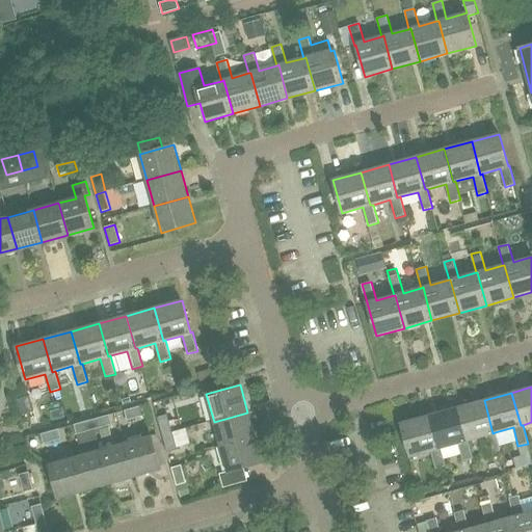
[(484,400),(456,408),(466,441),(468,441),(485,435),(490,453),(501,451),(495,432),(493,433),(491,429),(484,400)]
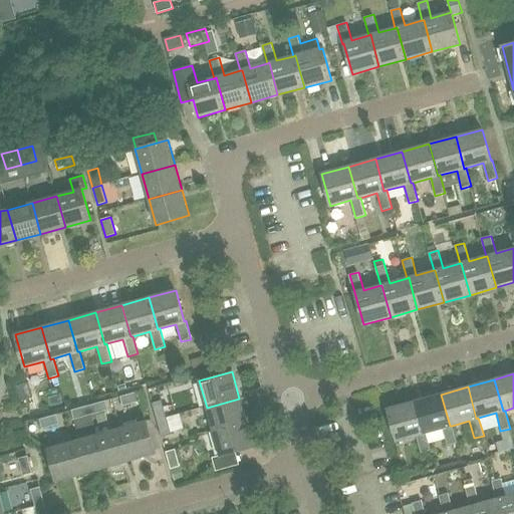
[(138,392),(120,397),(122,407),(141,402),(138,392)]
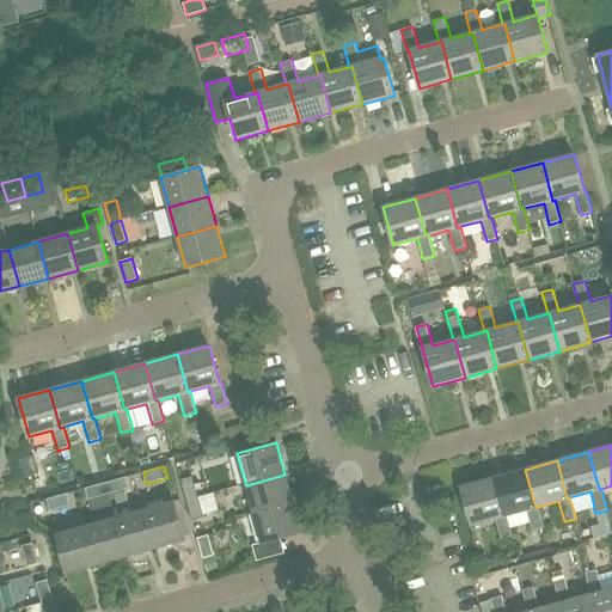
[(525,470),(494,478),(505,515),(507,515),(527,509),(533,530),(544,527),(538,507),(536,507),(525,470)]
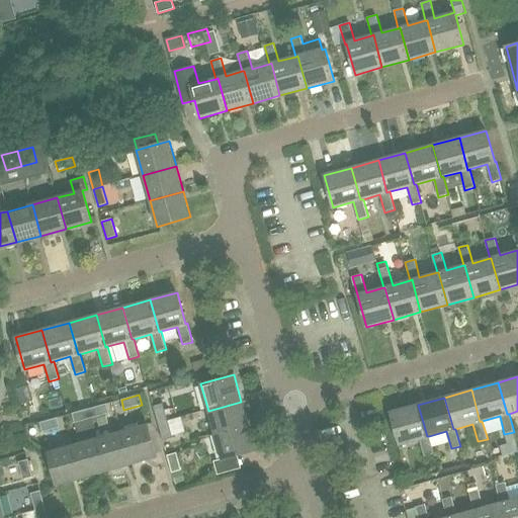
[(248,426),(241,402),(208,411),(214,435),(248,426)]
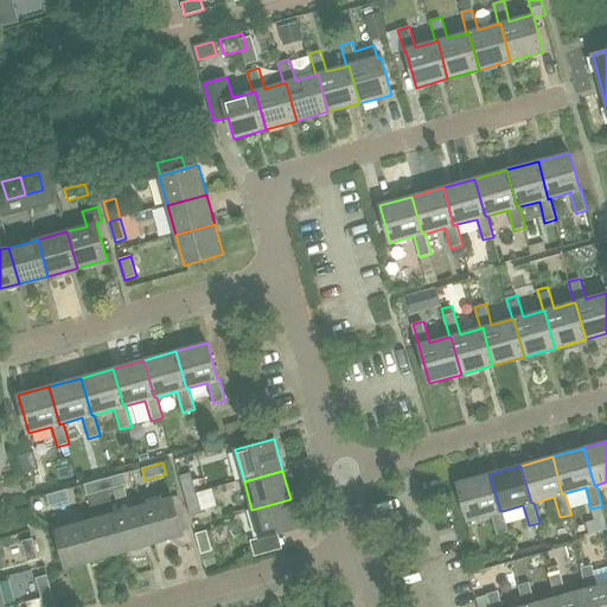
[(185,497),(197,493),(191,472),(179,475),(185,497)]
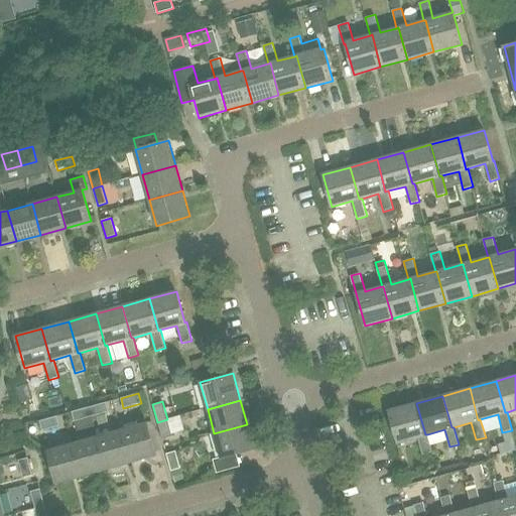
[(89,407),(92,417),(109,412),(107,402),(89,407)]
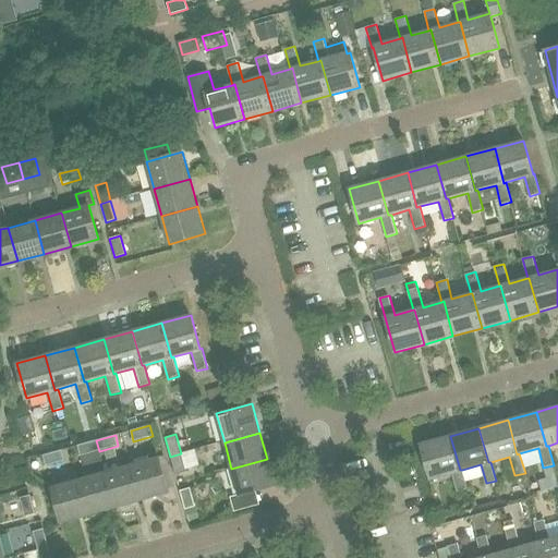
[(450,436),(421,444),(431,478),(451,473),(457,492),(468,489),(462,470),(460,470),(450,436)]
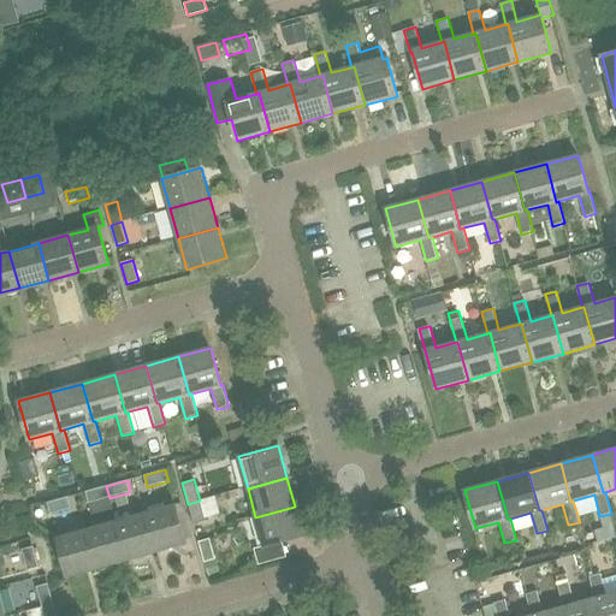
[(110,498),(106,486),(86,492),(88,503),(110,498)]
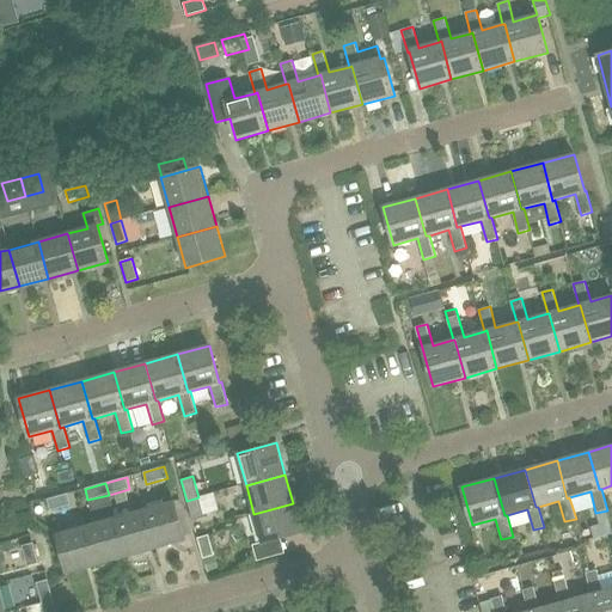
[(68,494),(47,500),(50,510),(71,505),(68,494)]
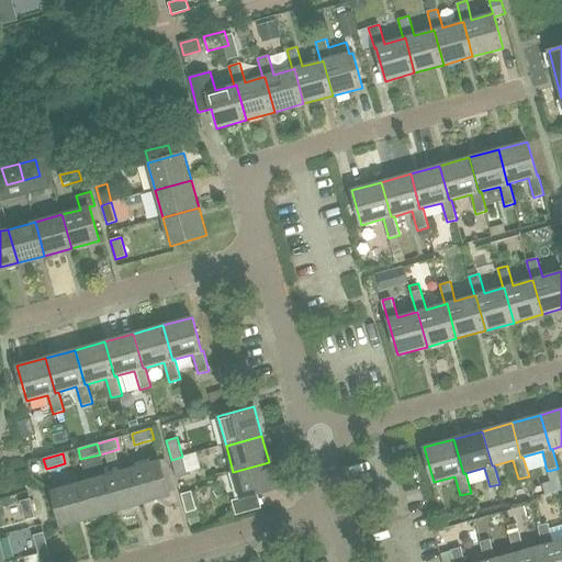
[(188,457),(191,473),(206,470),(203,453),(188,457)]
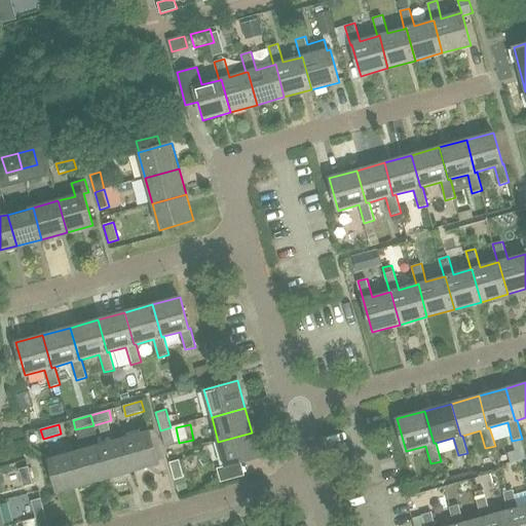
[(171,427),(160,430),(164,448),(176,445),(171,427)]
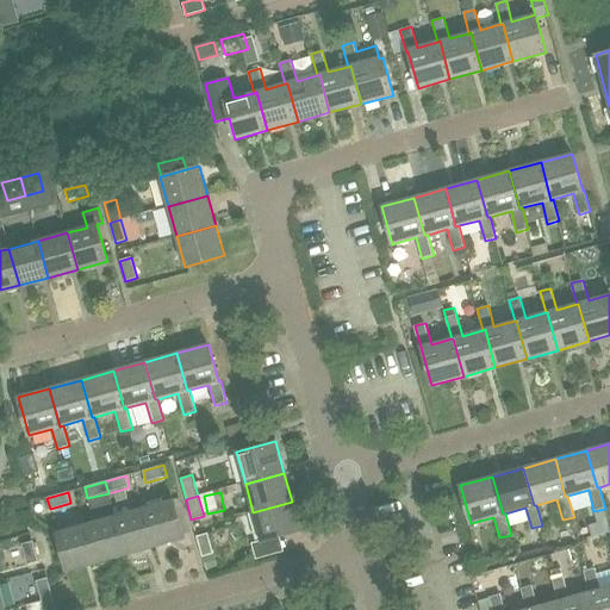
[(144,508),(155,546),(185,537),(174,499),(144,508)]
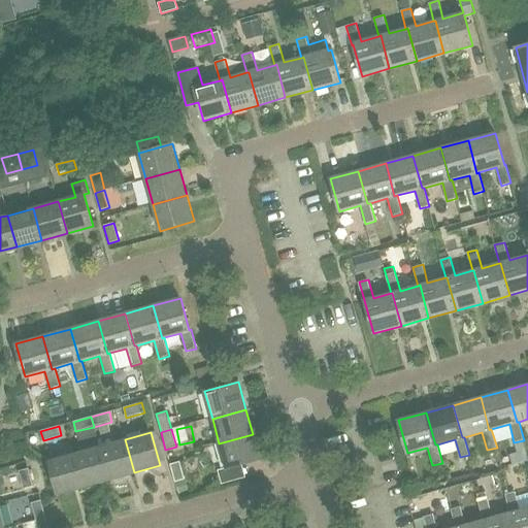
[(260,460),(253,434),(219,443),(226,469),(260,460)]
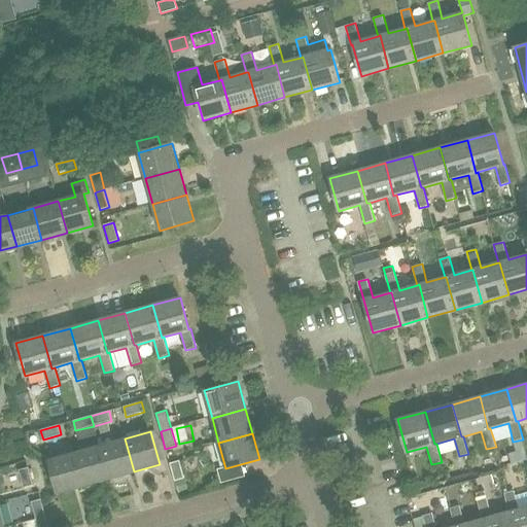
[(125,438),(99,446),(108,479),(134,471),(125,438)]
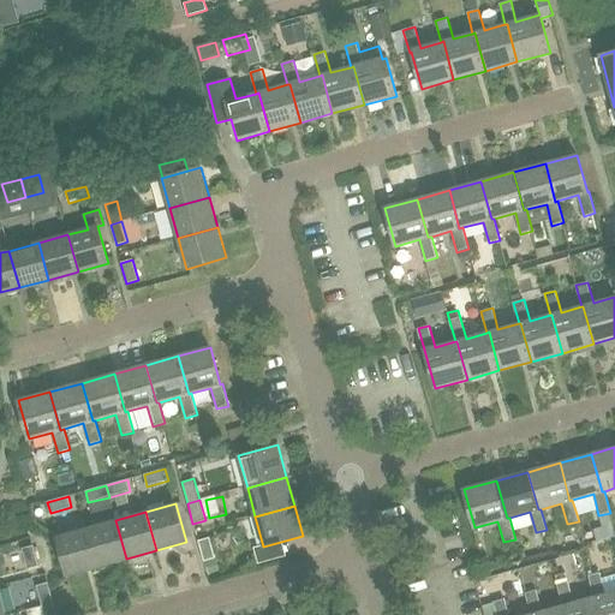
[(115,520),(85,529),(96,567),(126,559),(115,520)]
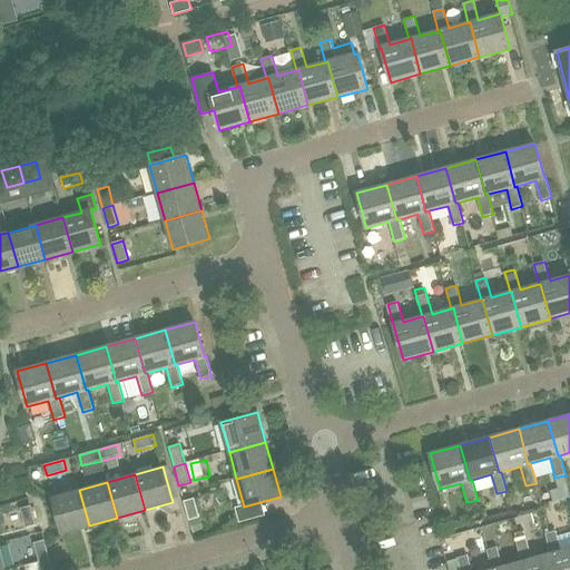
[(89,526),(79,490),(51,498),(61,533),(89,526)]
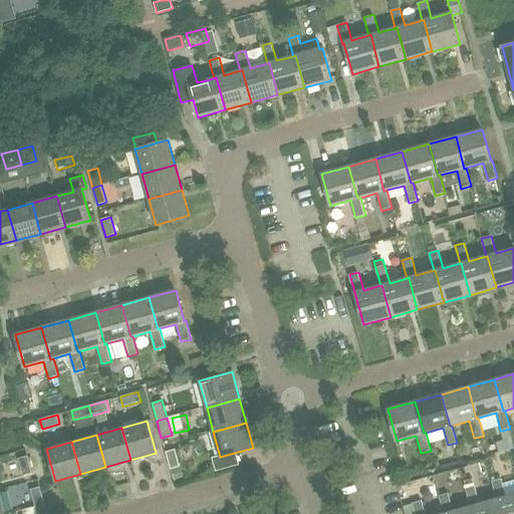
[(166,452),(171,470),(180,467),(175,449),(166,452)]
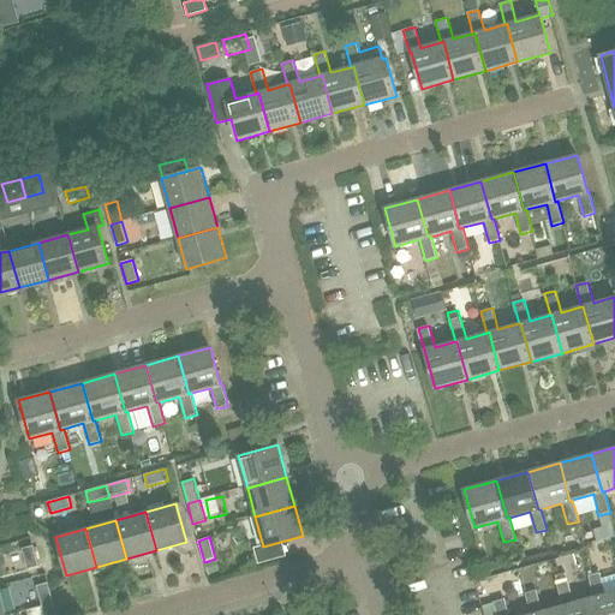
[(22,548),(27,569),(39,567),(34,545),(22,548)]
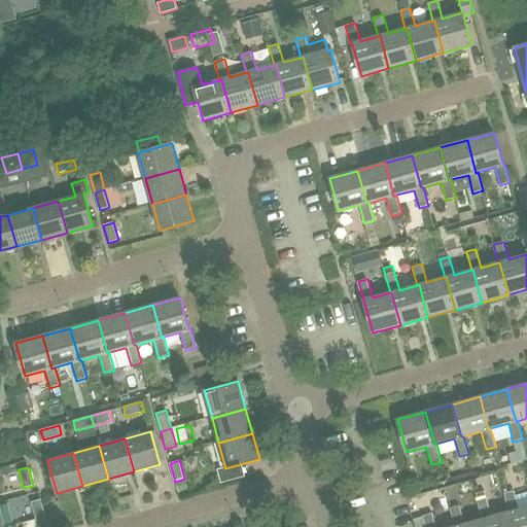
[(514,490),(504,493),(510,511),(512,510),(516,526),(526,526),(526,504),(519,507),(514,490)]
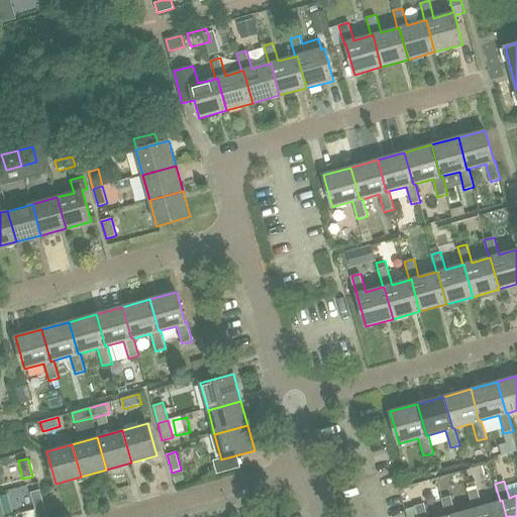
[(478,488),(469,491),(473,508),(475,507),(477,516),(506,516),(502,500),(500,501),(483,505),(478,488)]
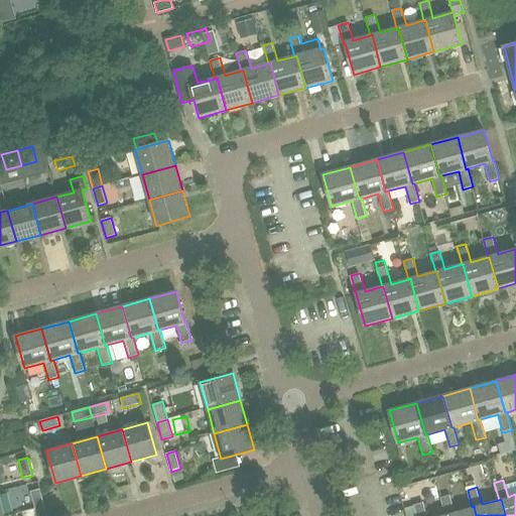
[(31,493),(35,510),(45,507),(41,491),(31,493)]
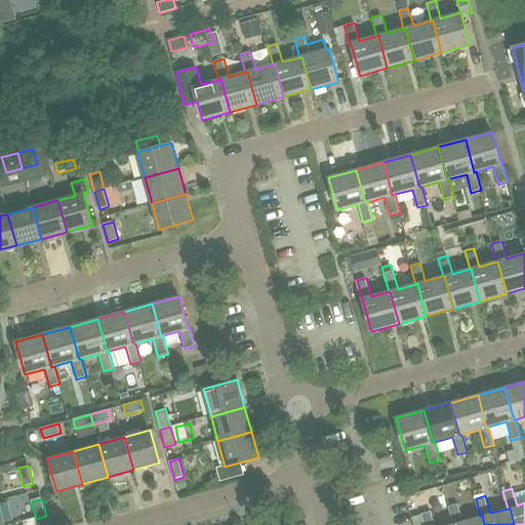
[(457,503),(448,507),(453,523),(455,523),(455,524),(484,524),(482,515),(480,516),(462,521),(457,503)]
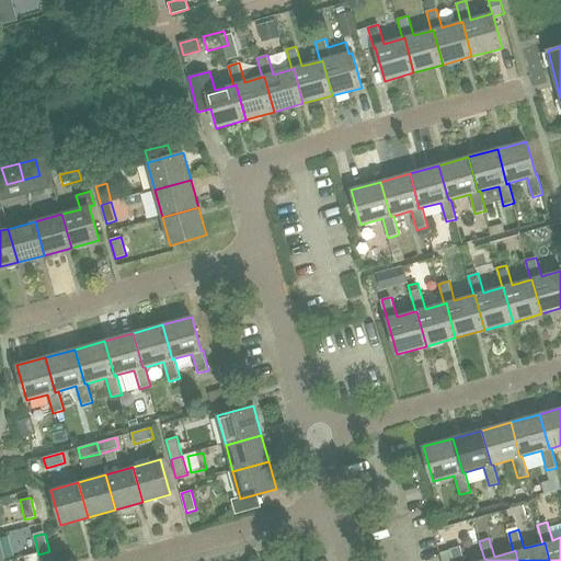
[(464,560),(460,546),(450,549),(453,560),(487,560),(487,559),(484,559),(477,560),(464,560)]
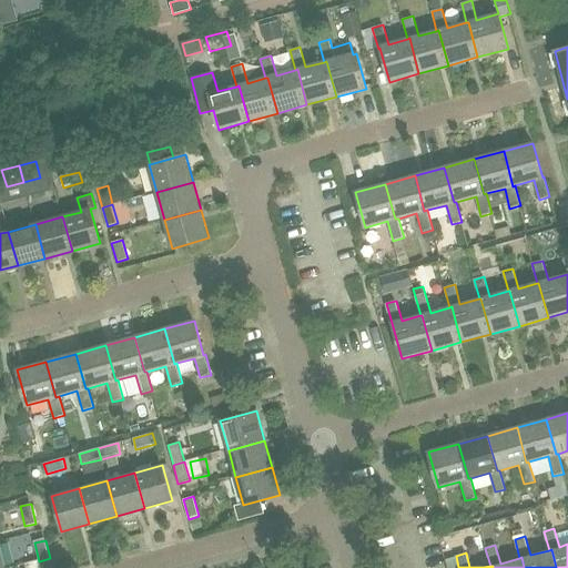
[(52,567),(50,558),(39,561),(41,567),(52,567)]
